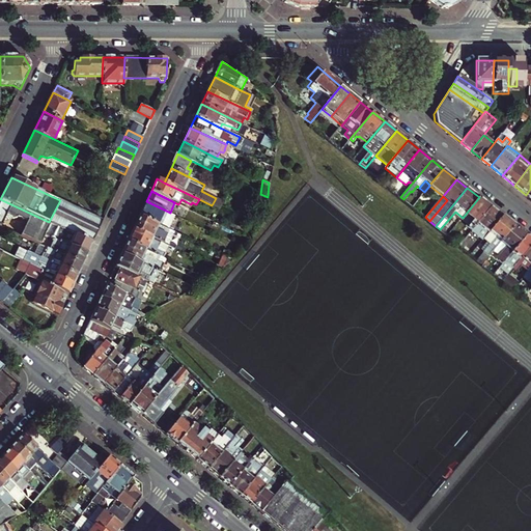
[(491,206),(479,197),(463,218),(462,218),(470,224),(468,226),(471,229),(474,226),(491,206)]
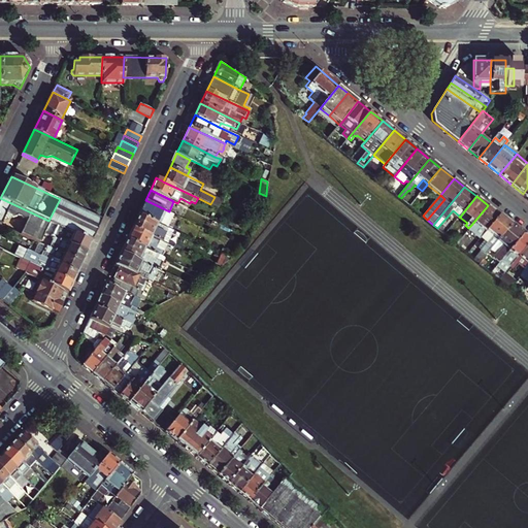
[(210,204),(219,207),(222,201),(215,197),(210,204)]
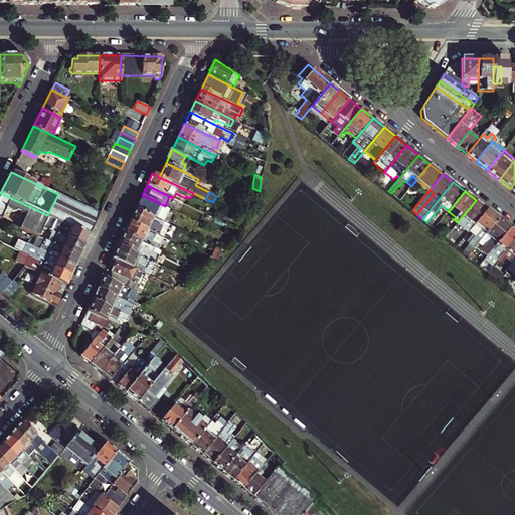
[(26,214),(19,228),(38,237),(43,226),(46,220),(48,215),(47,215),(0,193),(0,218),(1,219),(4,212),(6,213),(8,210),(13,212),(17,211),(17,210),(26,214)]
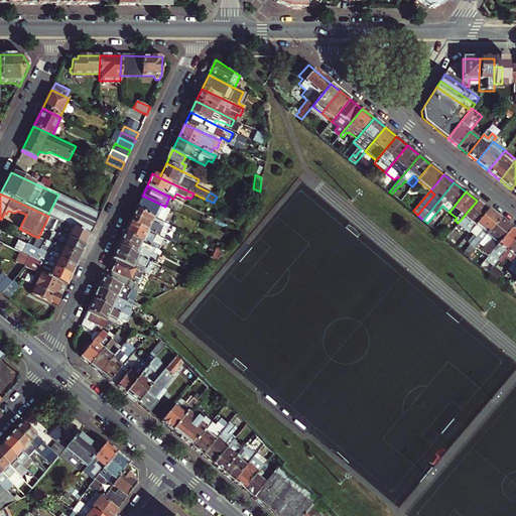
[(176,194),(173,199),(183,203),(185,199),(176,194)]
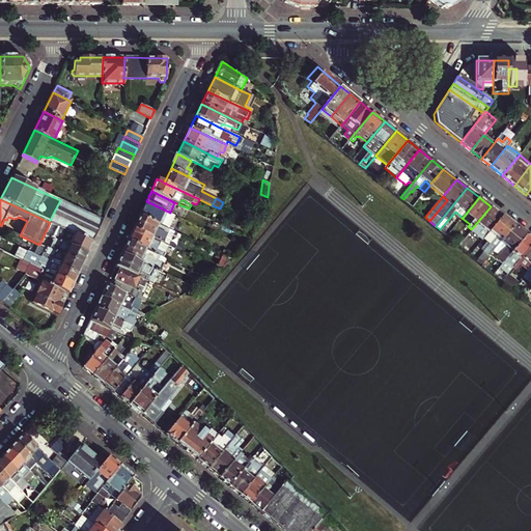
[(103,220),(60,200),(49,222),(50,222),(92,243),(103,220)]
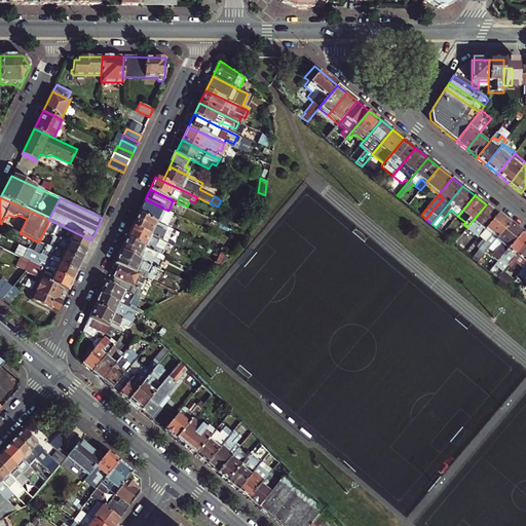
[(158,220),(164,209),(145,199),(138,214),(163,226),(165,223),(158,220)]
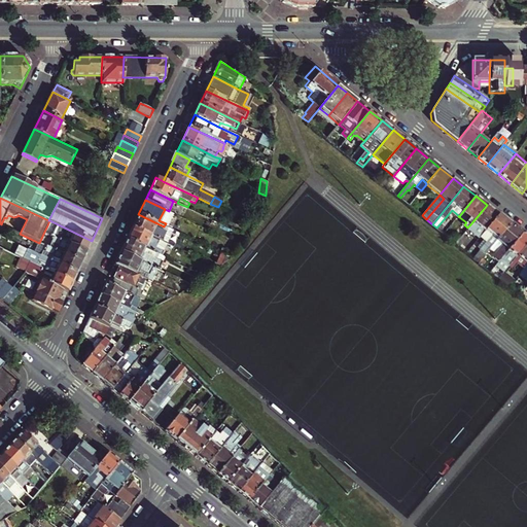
[(482,234),(499,215),(487,205),(470,224),(482,234)]
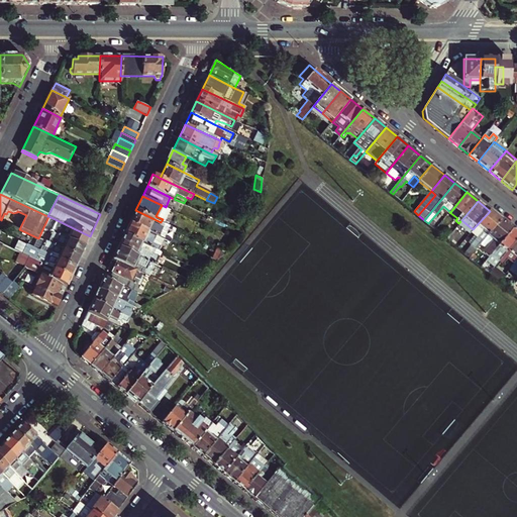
[(166,207),(162,205),(156,216),(163,219),(168,208),(166,207)]
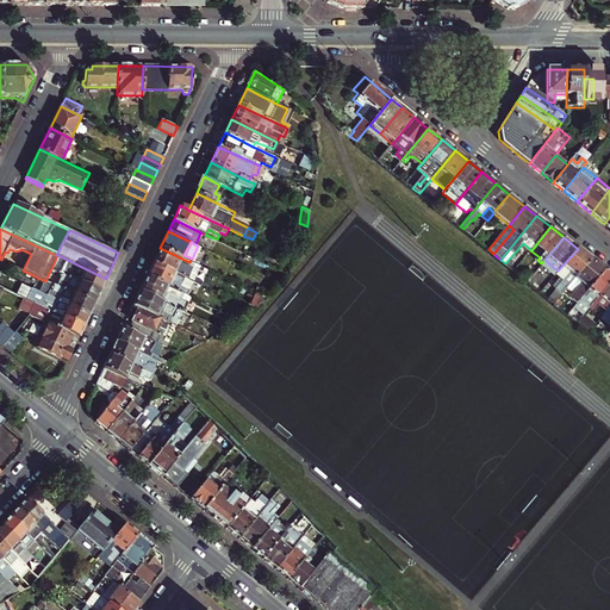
[(154,262),(184,278),(192,281),(200,285),(201,282),(194,279),(198,271),(201,273),(204,268),(190,262),(160,248),(154,262)]
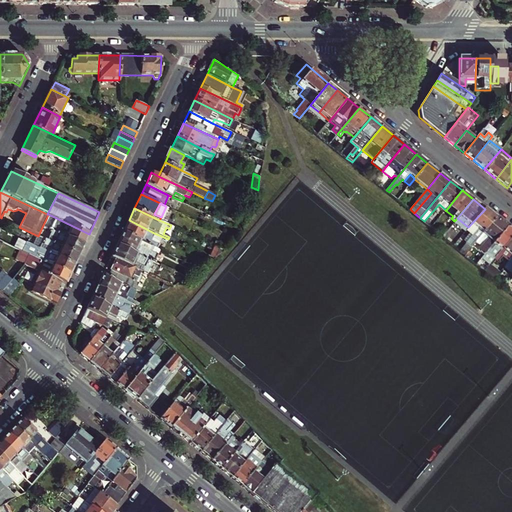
[(496,218),(485,209),(468,227),(467,229),(473,234),(459,250),(465,255),(474,244),(483,233),(484,231),(496,218)]
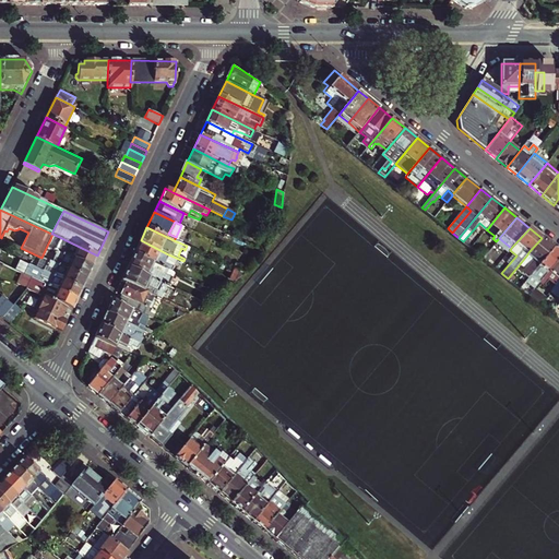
[(97,256),(52,234),(50,239),(57,242),(54,249),(64,254),(79,261),(91,268),(97,256)]
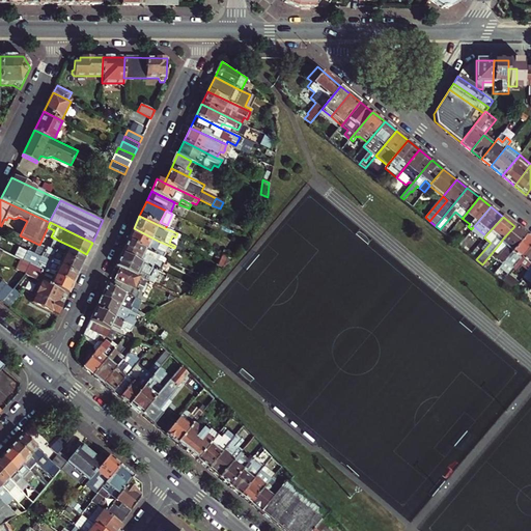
[(526,235),(514,226),(502,240),(501,242),(506,247),(497,258),(497,259),(502,263),(526,235)]
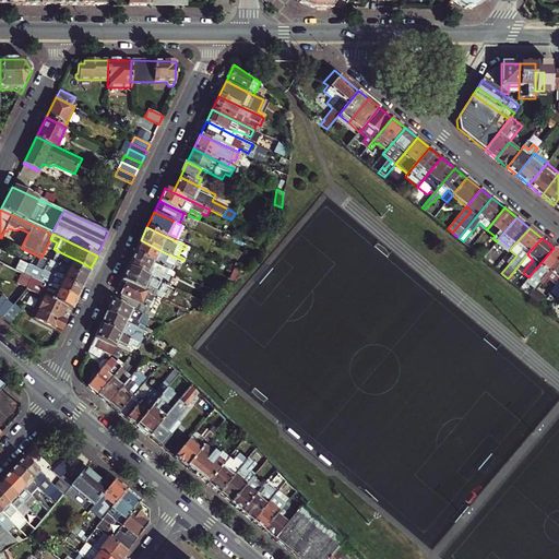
[(134,253),(167,269),(170,271),(173,265),(164,262),(168,254),(141,240),(134,253)]
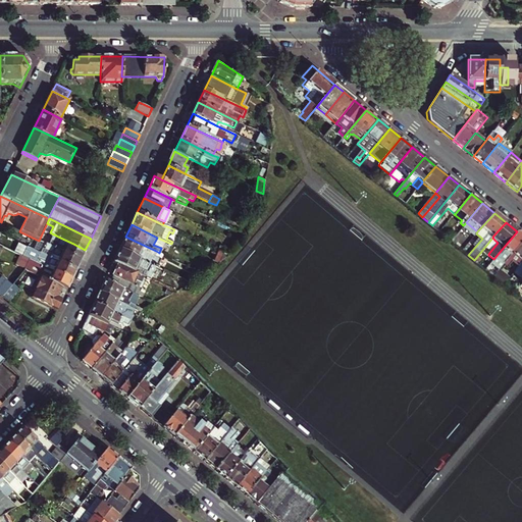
[(521,241),(521,235),(517,231),(493,259),(491,261),(500,268),(521,241)]
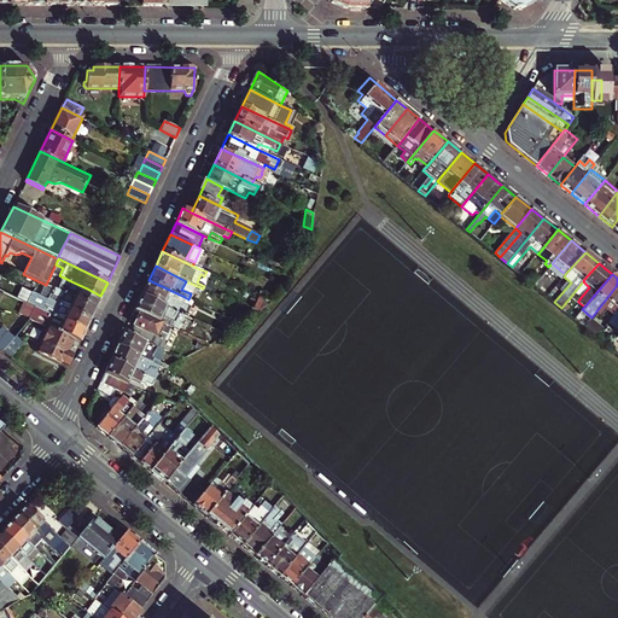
[(95,308),(100,296),(87,289),(71,281),(59,275),(53,287),(95,308)]
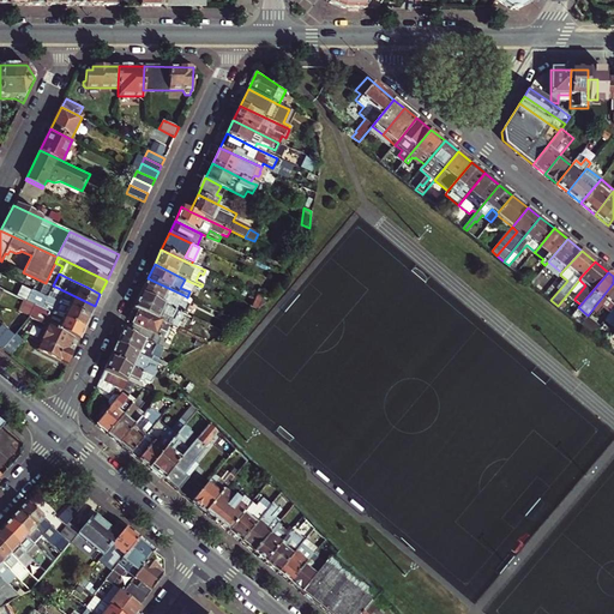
[(148,278),(140,293),(182,312),(182,313),(187,305),(180,302),(184,295),(148,278)]
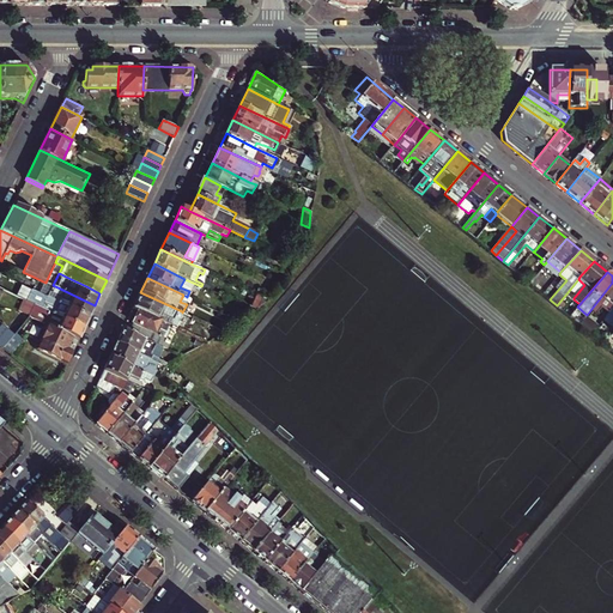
[(180,287),(189,291),(193,283),(184,279),(180,287)]
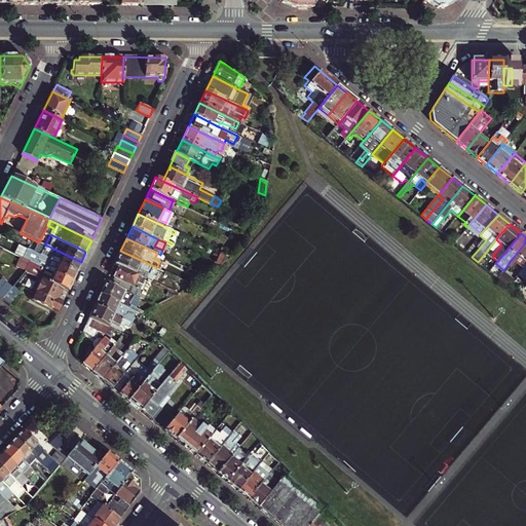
[(501,245),(496,239),(487,251),(492,256),(501,245)]
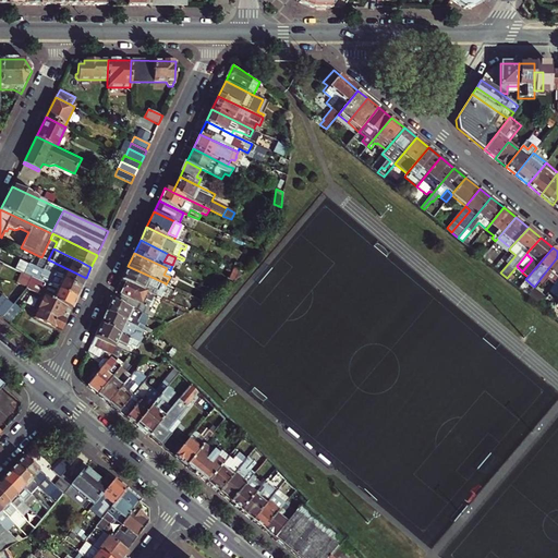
[(81,289),(86,278),(48,259),(41,257),(39,263),(45,265),(43,270),(59,278),(81,289)]
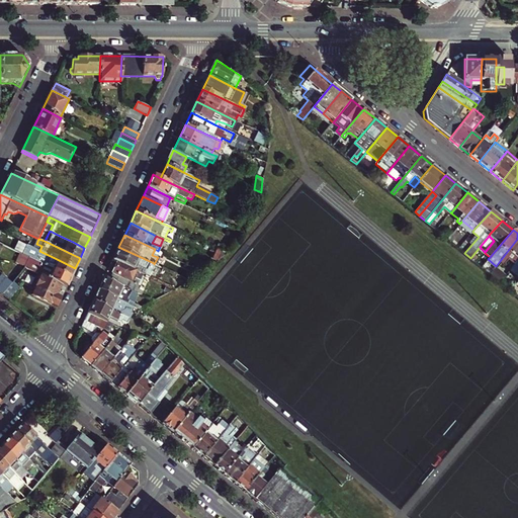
[(510,269),(517,258),(517,239),(496,266),(490,273),(500,281),(510,269)]
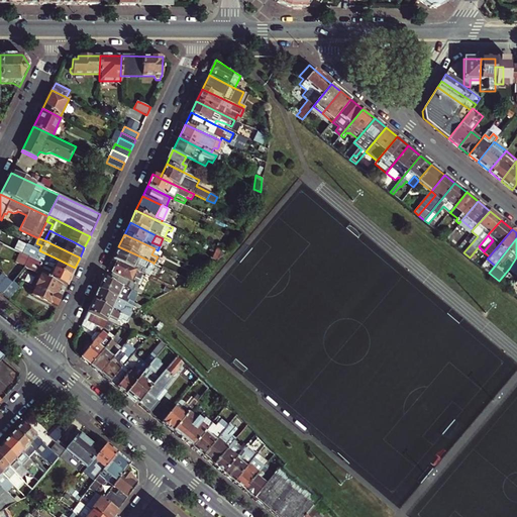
[(112,259),(117,262),(144,275),(146,276),(153,263),(118,246),(112,259)]
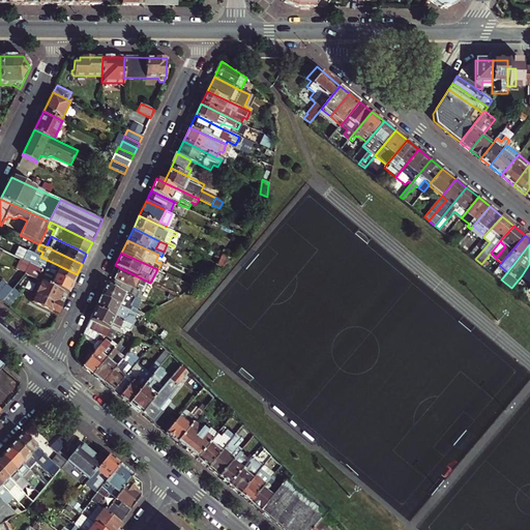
[(34,254),(30,264),(46,271),(72,284),(77,274),(56,264),(40,257),(34,254)]
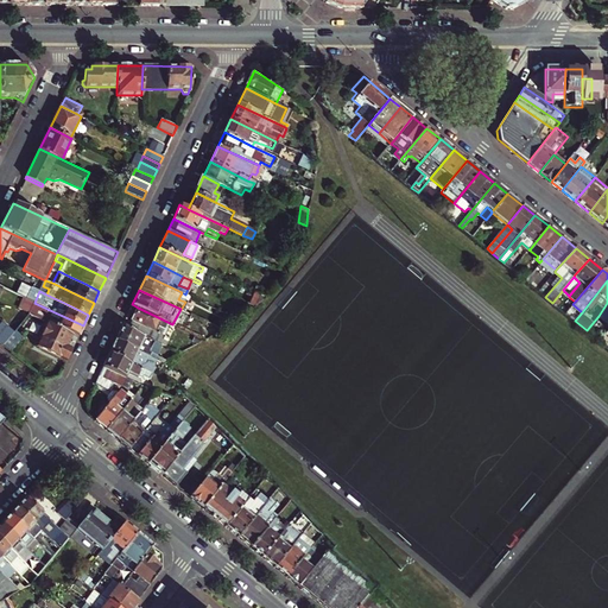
[(266,298),(253,292),(248,303),(254,306),(266,298)]
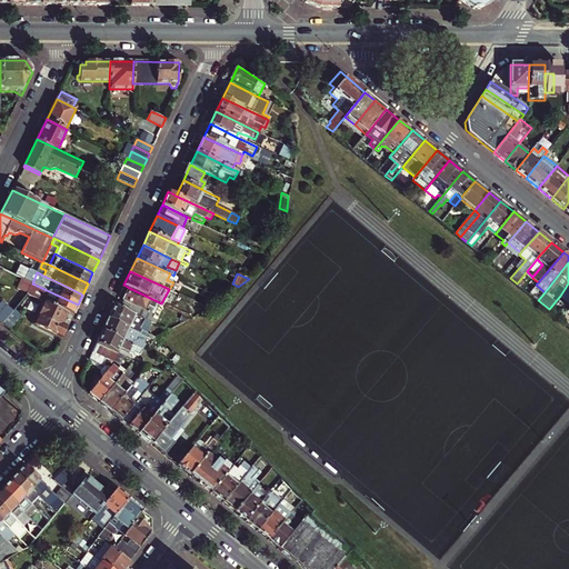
[(32,283),(23,279),(18,289),(28,293),(28,291),(32,283)]
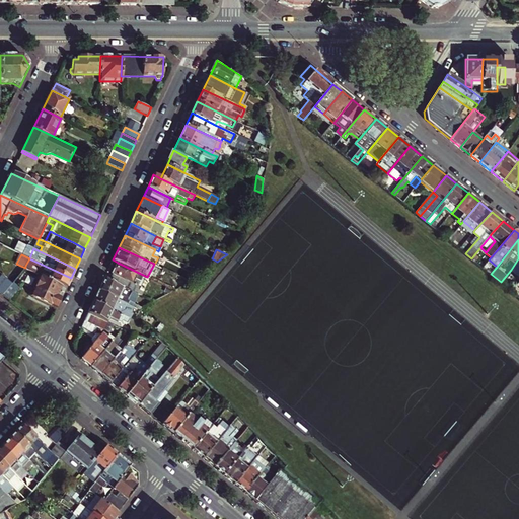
[(24,268),(38,274),(47,279),(60,285),(66,288),(71,278),(45,266),(29,258),(25,266),(25,268),(24,268)]
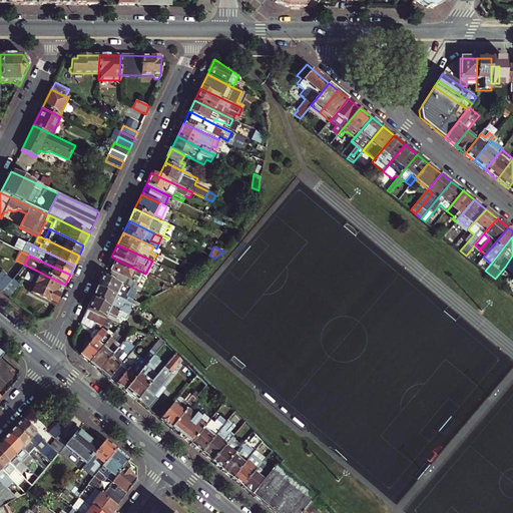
[(143,273),(116,260),(108,278),(133,291),(136,292),(137,289),(139,290),(141,288),(138,286),(142,279),(140,278),(143,273)]
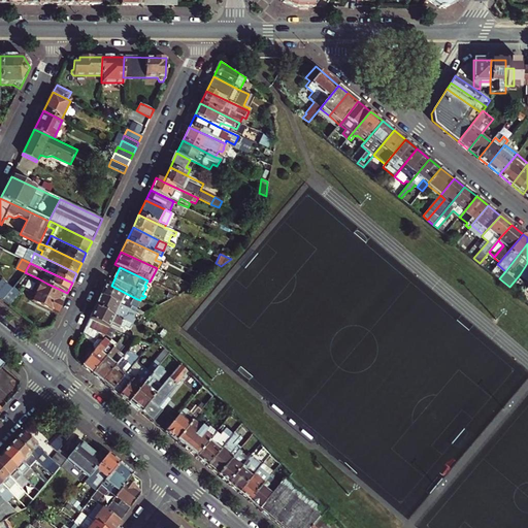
[(47,284),(38,278),(37,282),(40,283),(31,301),(58,314),(62,303),(57,300),(61,290),(47,284)]
